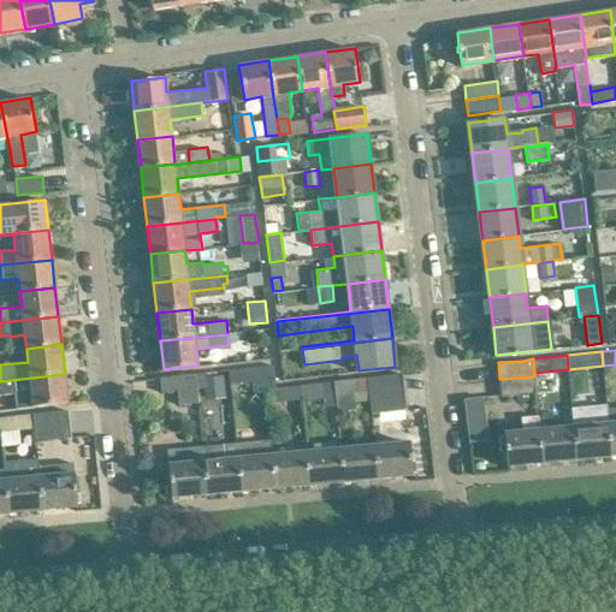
[(301,398),(300,385),(276,387),(273,364),(264,366),(266,390),(267,388),(268,403),(301,398)]
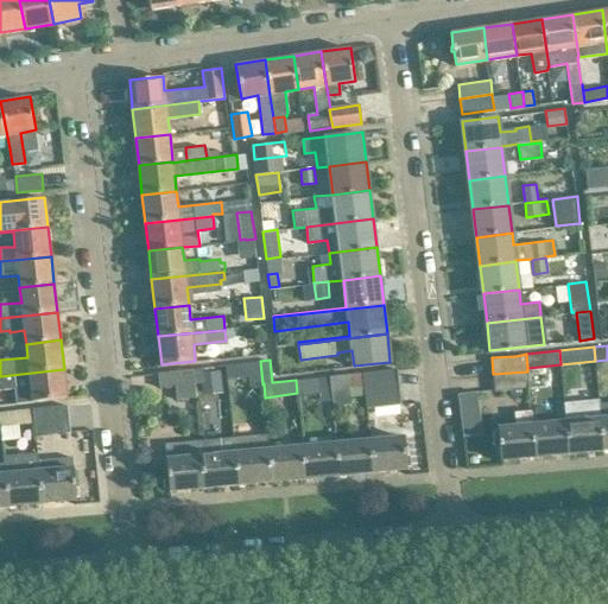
[(254,385),(263,385),(260,361),(225,364),(227,379),(253,376),(254,385)]
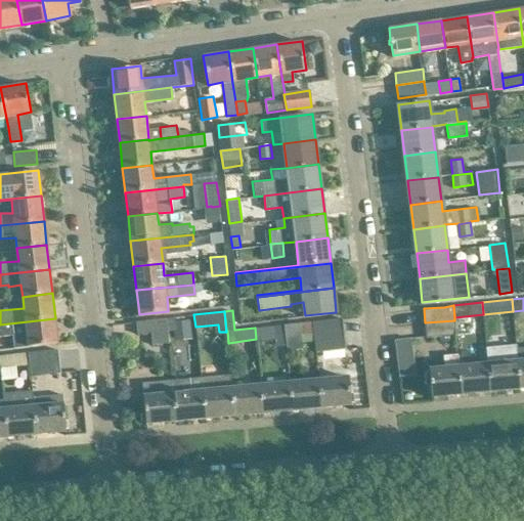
[(168,342),(166,317),(136,321),(137,333),(150,332),(153,344),(168,342)]
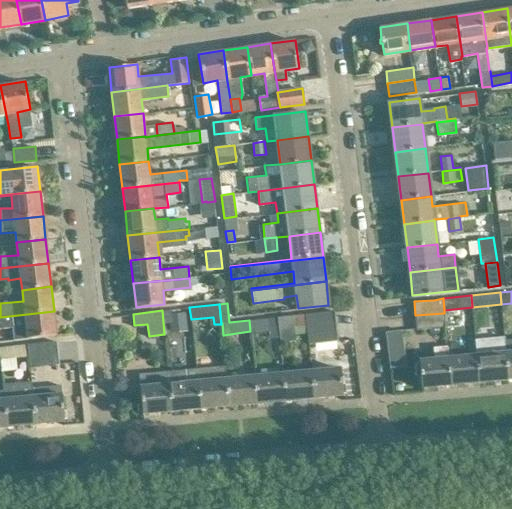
[(306,313),(307,325),(309,343),(338,340),(335,310),(306,313)]
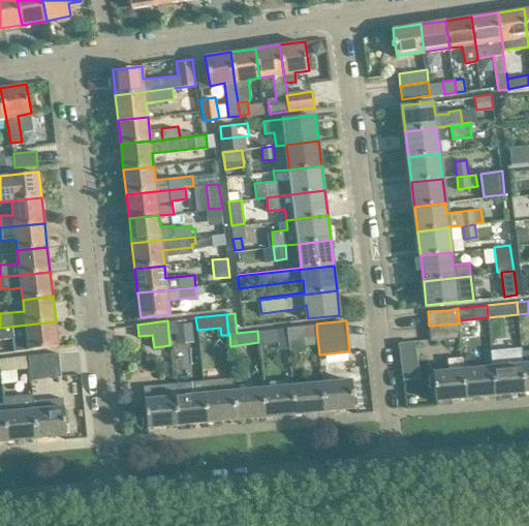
[(56,321),(0,328),(0,338),(12,337),(13,350),(58,345),(56,321)]
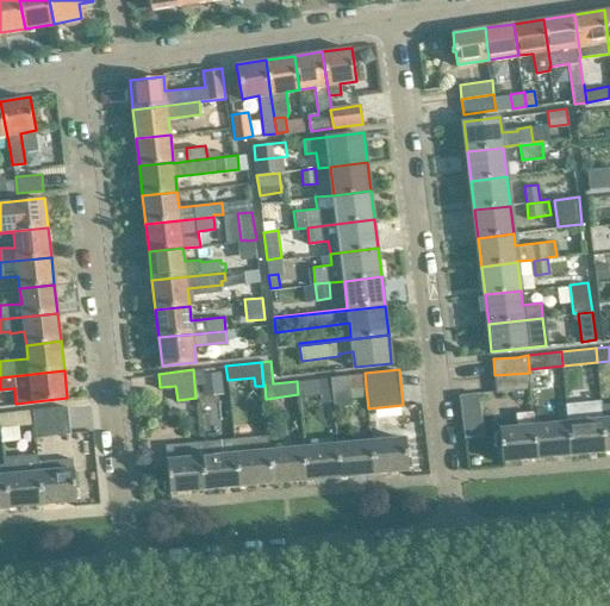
[(221,370),(201,373),(204,394),(223,392),(221,370)]
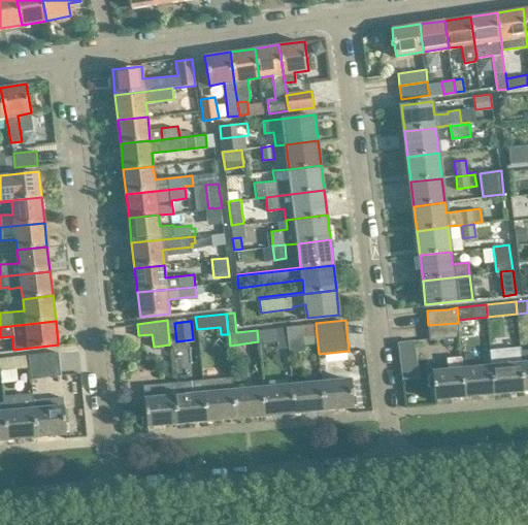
[(303,337),(317,335),(316,323),(287,326),(288,347),(289,347),(289,353),(305,351),(303,337)]
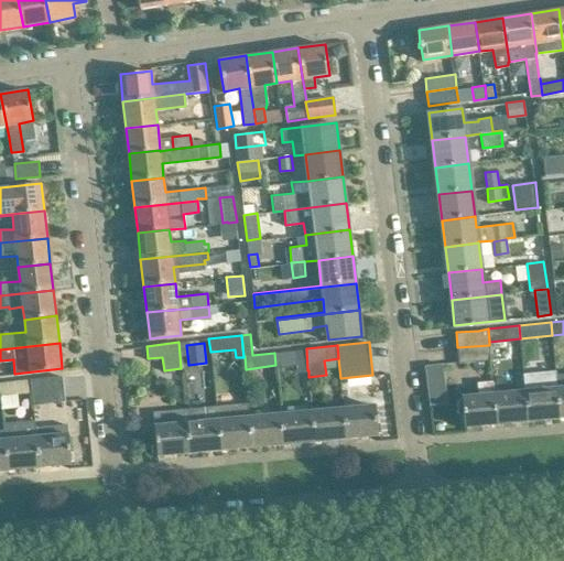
[(489,345),(457,347),(458,363),(491,359),(489,345)]
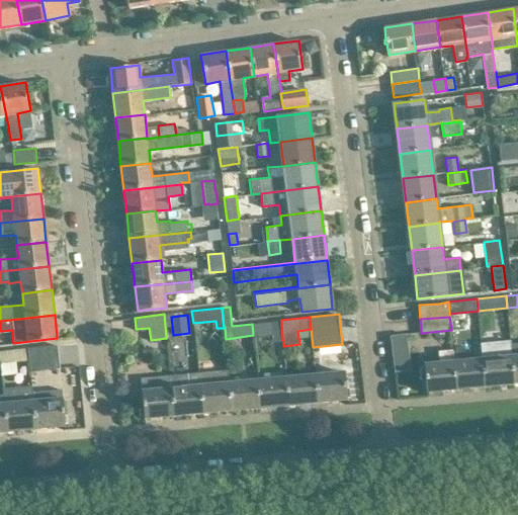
[(273,341),(282,340),(281,320),(252,324),(253,335),(272,333),(273,341)]
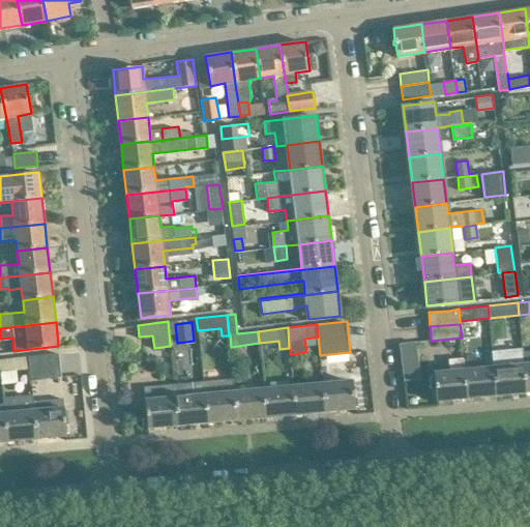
[(415,342),(400,344),(404,379),(419,377),(415,342)]
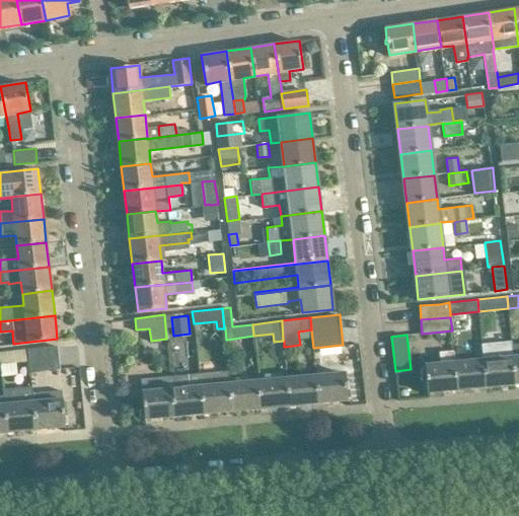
[(29,360),(30,371),(60,368),(58,345),(28,348),(29,360)]
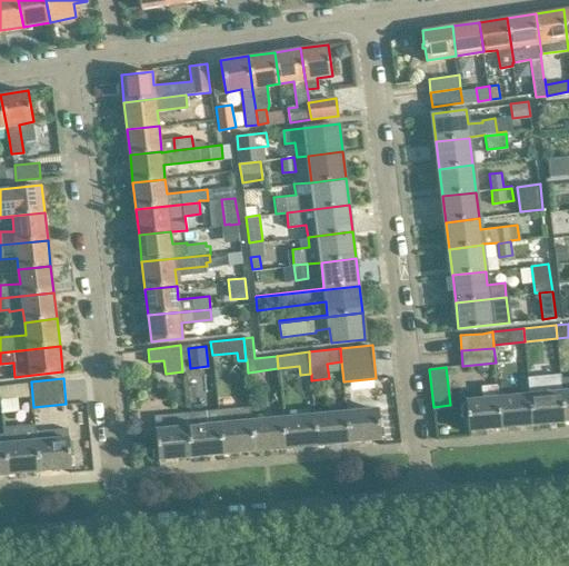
[(0,398),(32,395),(31,381),(0,385),(0,398)]
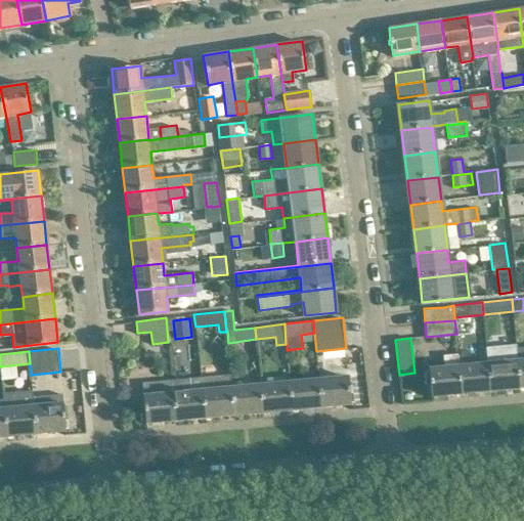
[(459,365),(457,353),(443,355),(444,366),(429,368),(432,396),(462,393),(459,365)]
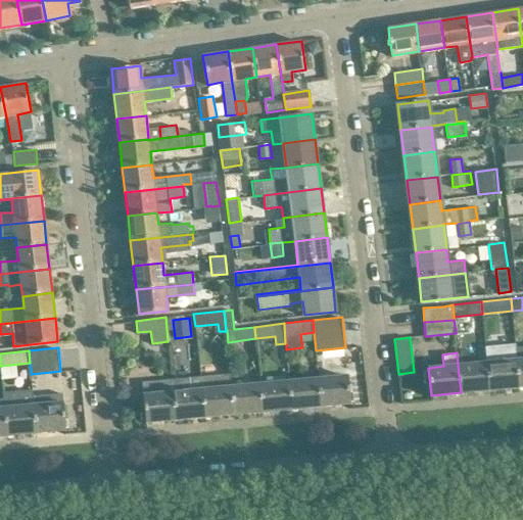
[(488,390),(518,387),(516,360),(486,362),(488,390)]
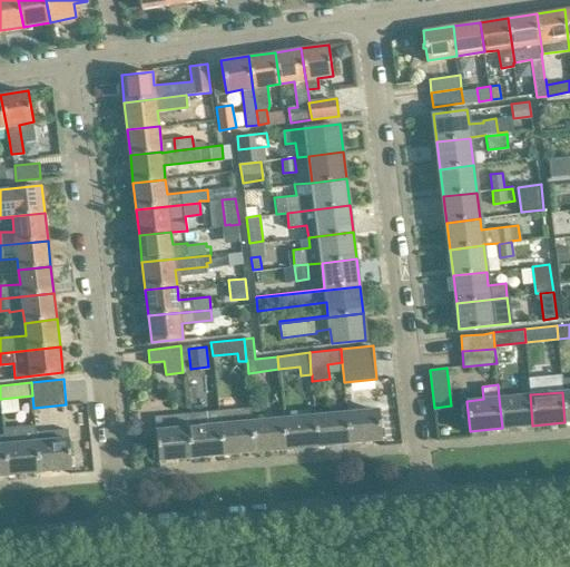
[(502,428),(532,426),(530,394),(499,398),(502,428)]
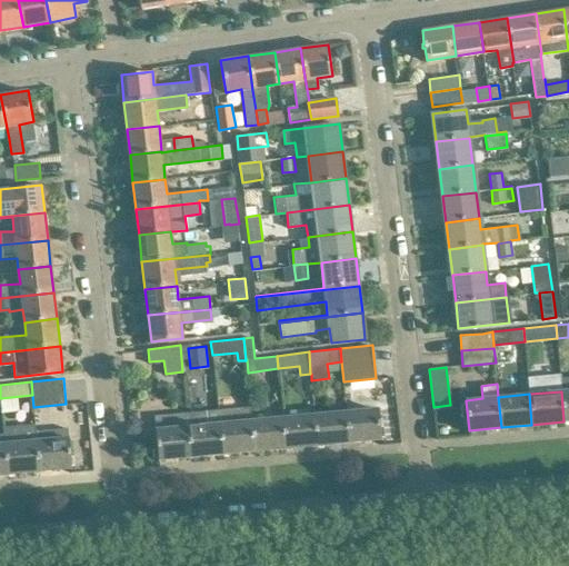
[(250,406),(219,409),(220,424),(223,454),(253,450),(251,420),(250,406)]
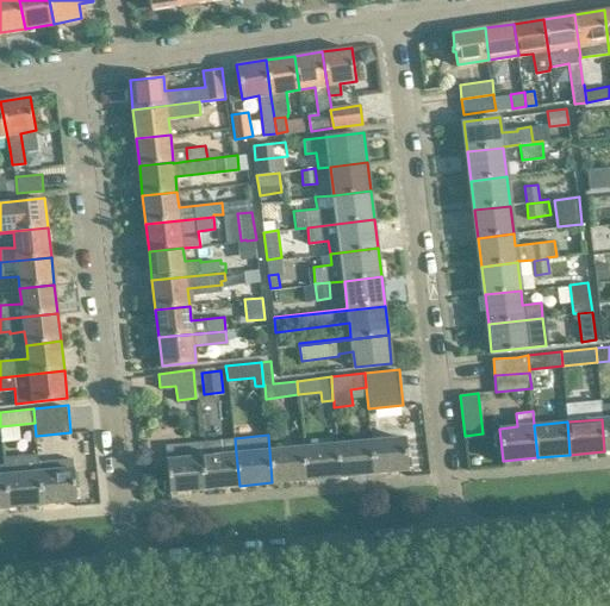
[(371,441),(374,473),(409,469),(405,437),(371,441)]
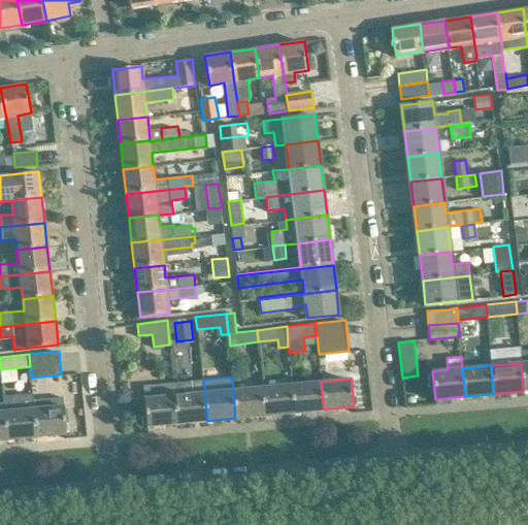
[(207,421),(204,393),(203,380),(173,382),(176,424),(207,421)]
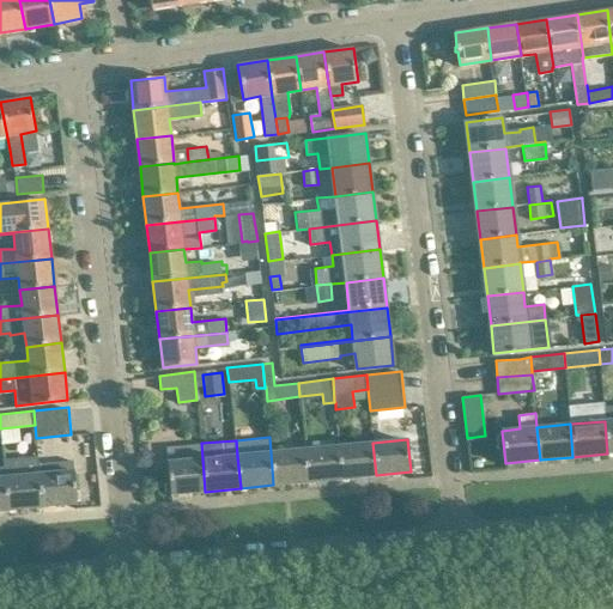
[(170,480),(165,481),(167,491),(170,489),(171,494),(205,492),(201,443),(167,446),(169,462),(168,462),(170,480)]
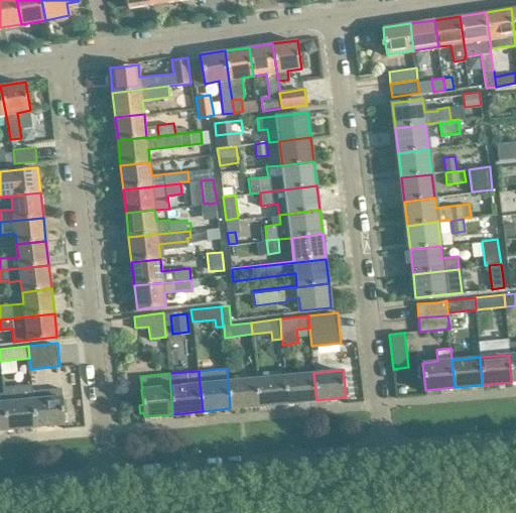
[(287,403),(316,400),(313,373),(285,376),(287,403)]
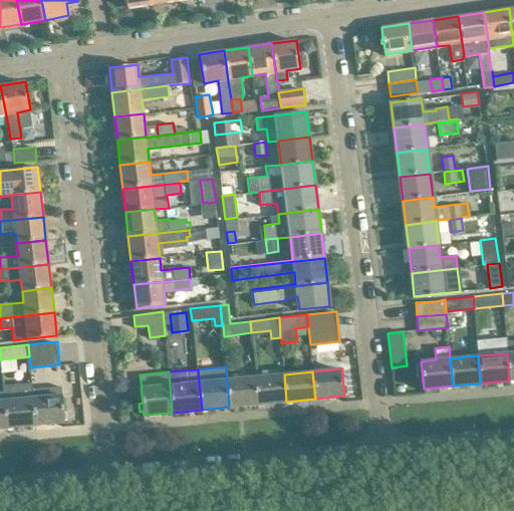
[(258,404),(286,402),(284,374),(255,377),(258,404)]
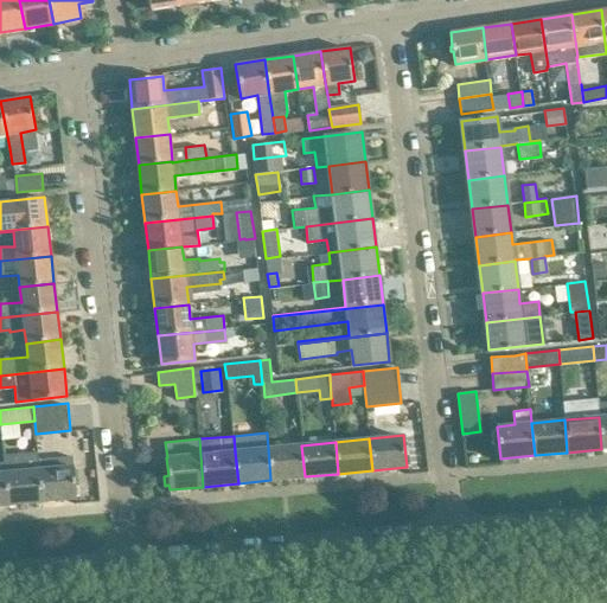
[(270,480),(305,476),(301,446),(268,448),(270,480)]
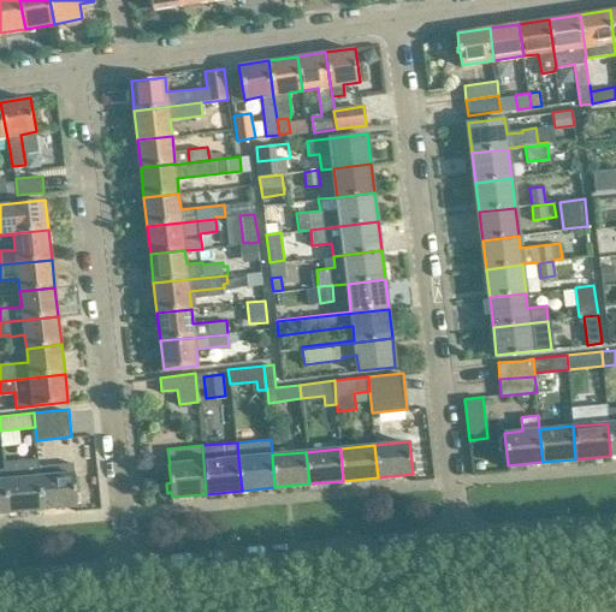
[(9,512),(43,509),(39,465),(39,458),(4,462),(4,469),(9,512)]
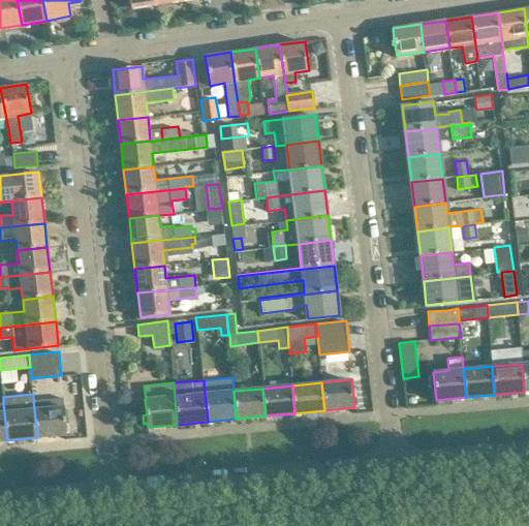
[(63,397),(33,400),(37,437),(66,434),(66,432),(69,432),(69,423),(65,423),(64,406),(63,397)]
